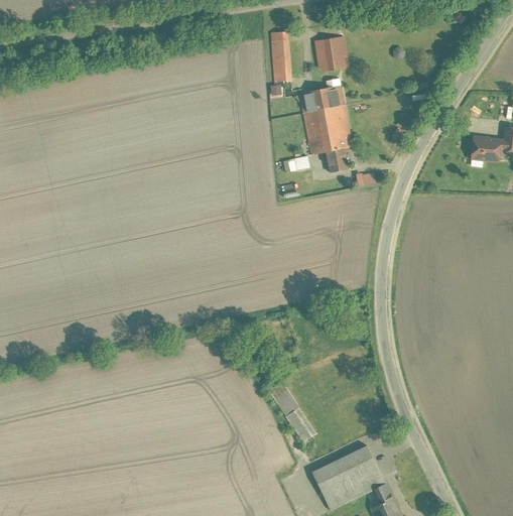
[(272,82),(291,81),(286,31),(268,33),(272,82)]
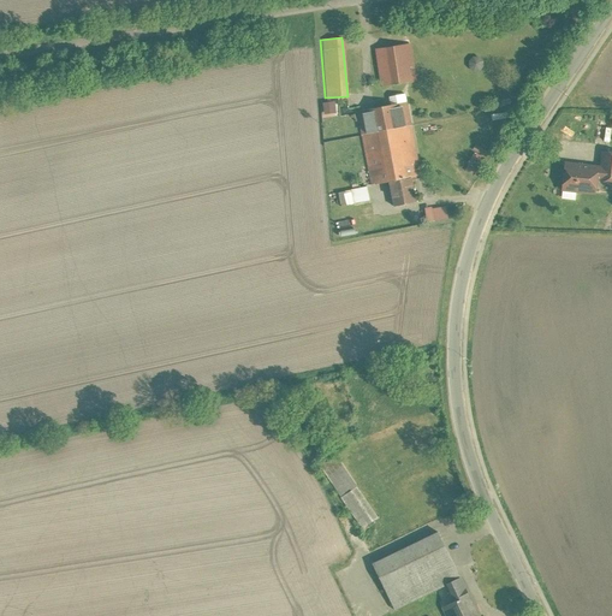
[(374,48),(380,86),(417,81),(413,43),(374,48)]
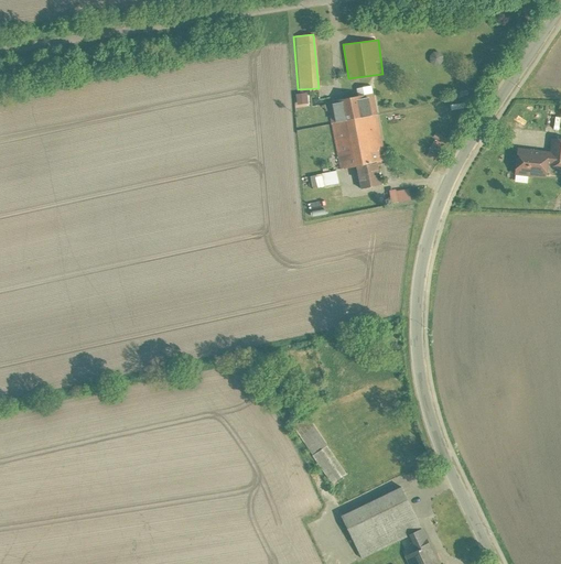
[(442,52),(429,53),(429,65),(442,65),(442,52)]
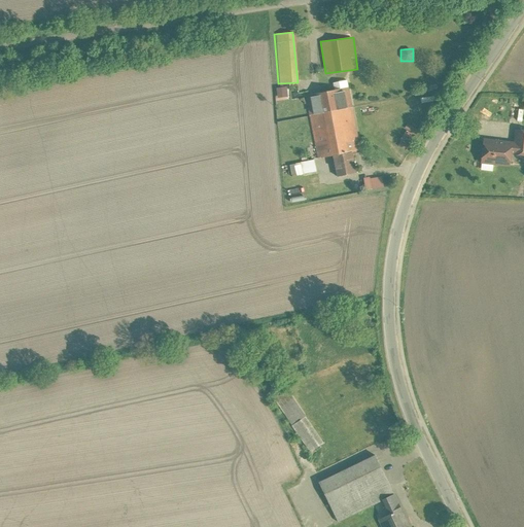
[(305,96),(317,159),(333,155),(337,176),(356,172),(352,151),(359,149),(346,80),(333,82),(334,90),(305,96)]
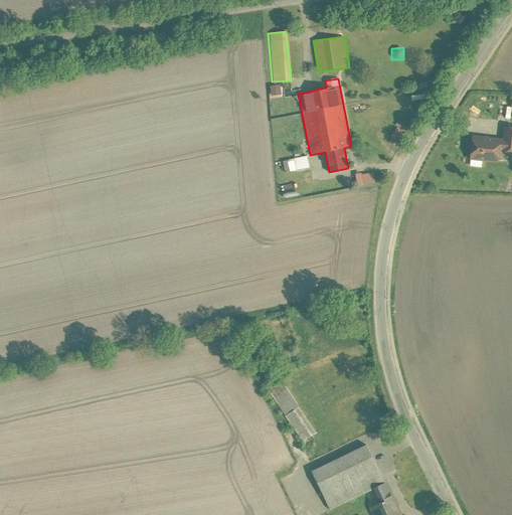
[(268,86),(269,96),(280,95),(279,84),(268,86)]
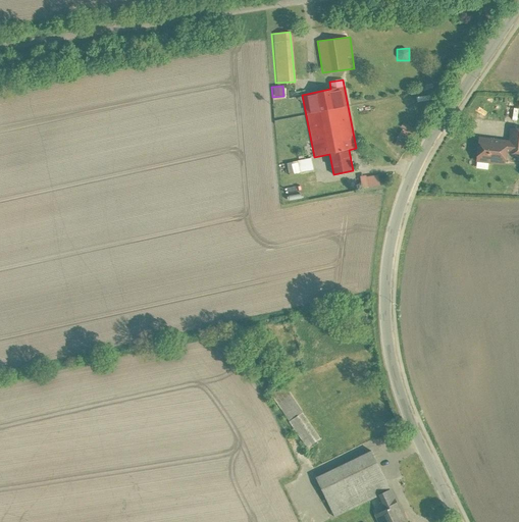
[(478,138),(475,162),(504,165),(506,152),(518,154),(518,128),(510,127),(508,142),(478,138)]
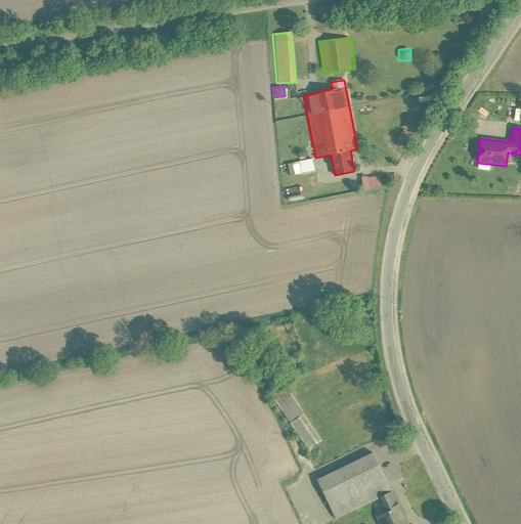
[(297,162),(300,173),(314,170),(311,159),(297,162)]
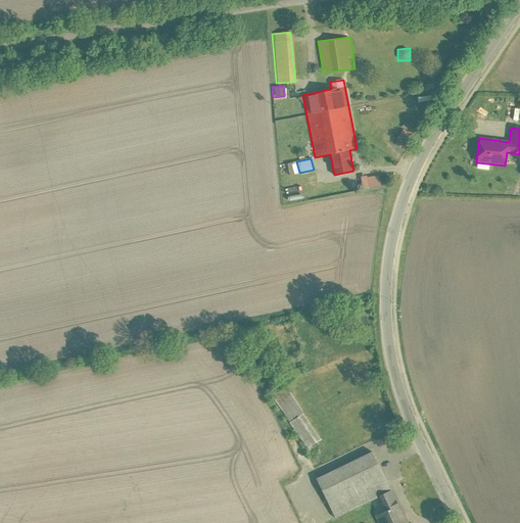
[(347,181),(349,192),(380,187),(378,175),(347,181)]
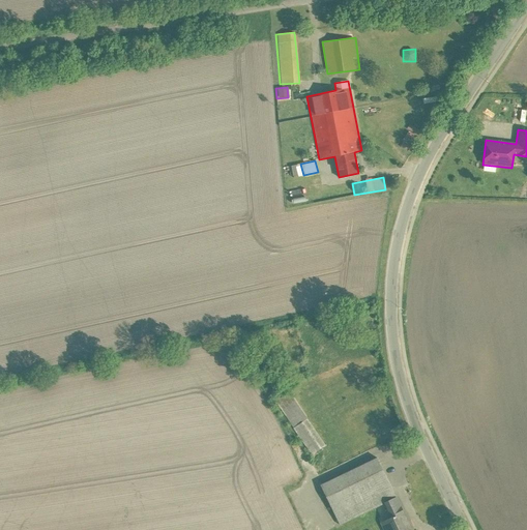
[(289,391),(275,401),(293,427),(308,417),(289,391)]
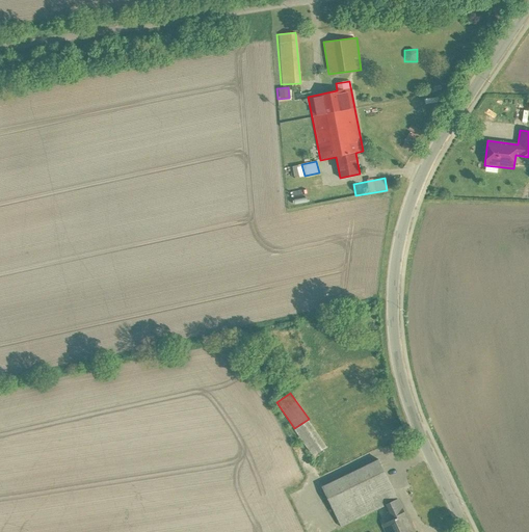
[(309,419),(294,428),(312,455),(326,446),(309,419)]
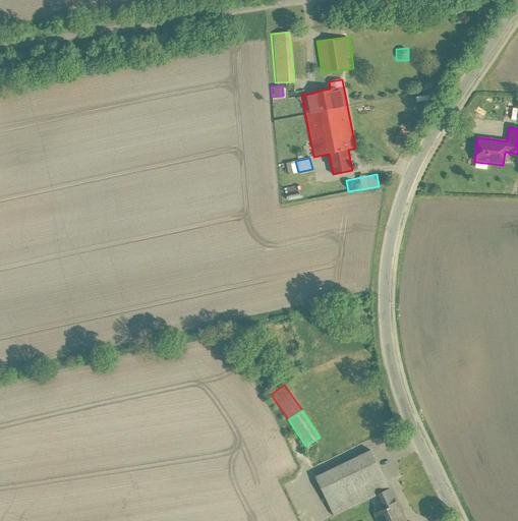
[(370,450),(315,476),(333,515),(379,494),(389,488),(370,450)]
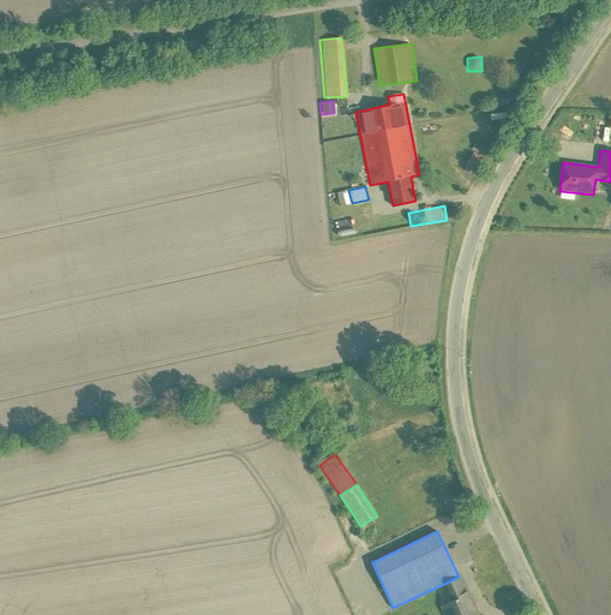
[(477,614),(459,577),(447,583),(455,601),(442,607),(445,614),(477,614)]
